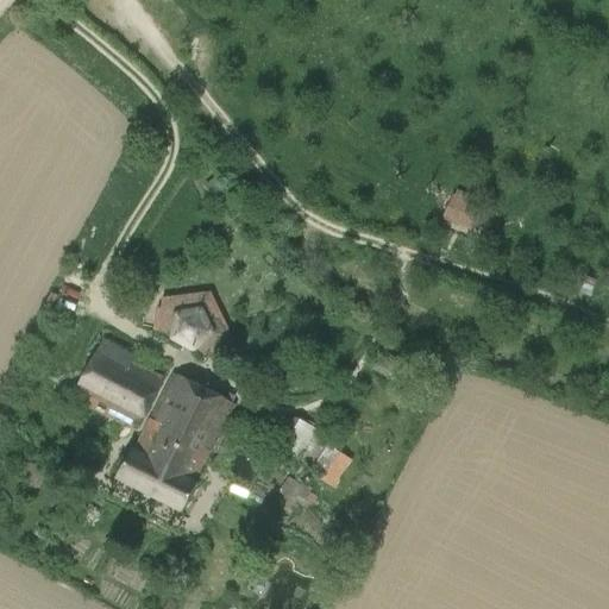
[(470,227),(479,203),(453,193),(444,217),(470,227)]
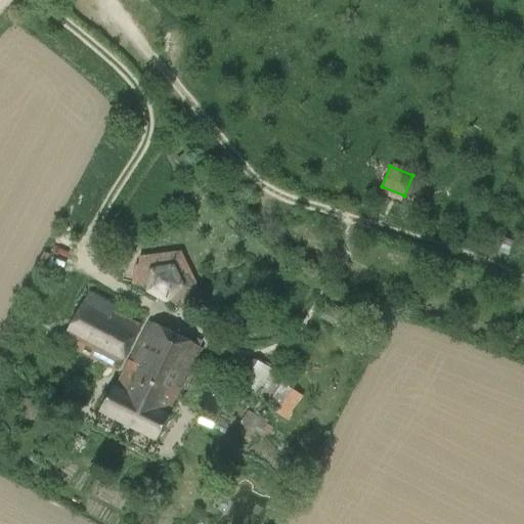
[(139,257),(133,286),(146,288),(146,292),(166,301),(168,299),(178,310),(197,292),(200,289),(180,251),(139,257)]
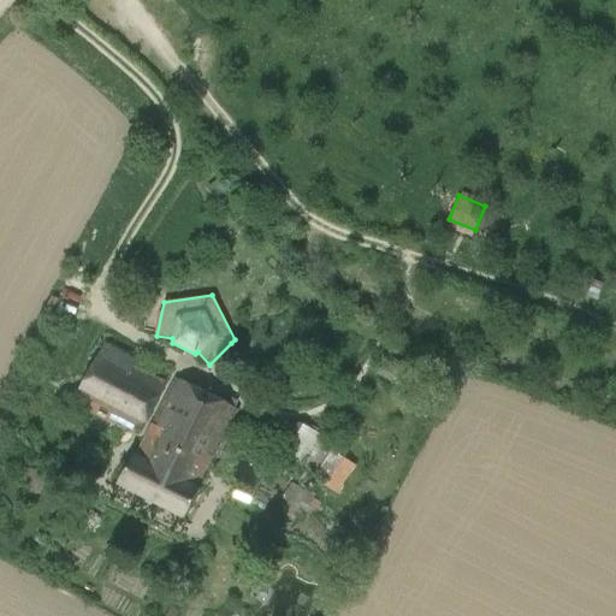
[(164,388),(130,371),(136,361),(104,344),(75,396),(140,430),(164,388)]
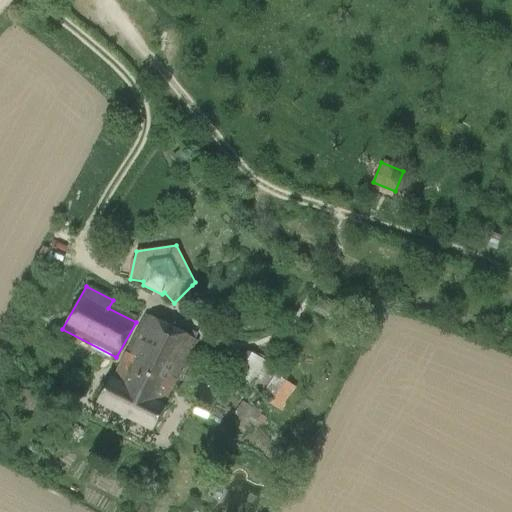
[(162,405),(174,380),(176,381),(197,340),(145,314),(124,358),(123,357),(112,379),(109,378),(96,404),(150,431),(163,405),(162,405)]
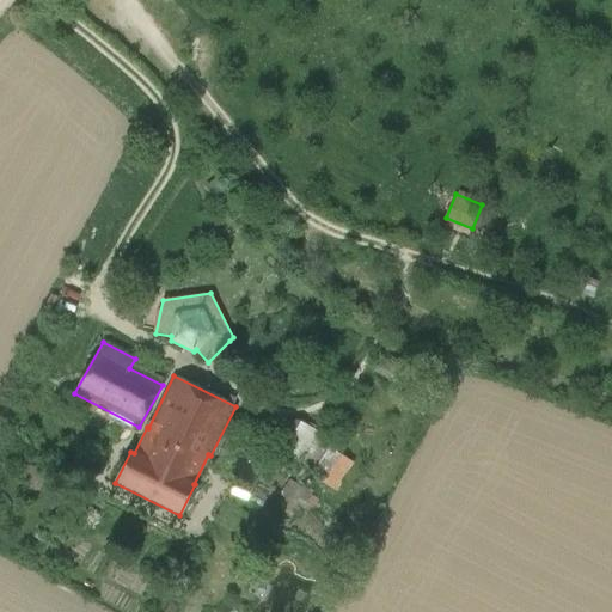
[(311,475),(337,490),(354,461),(329,447),(332,441),(317,432),(318,429),(301,420),(300,422),(294,418),(291,424),(292,424),(276,452),(300,466),(301,465),(313,471),(311,475)]
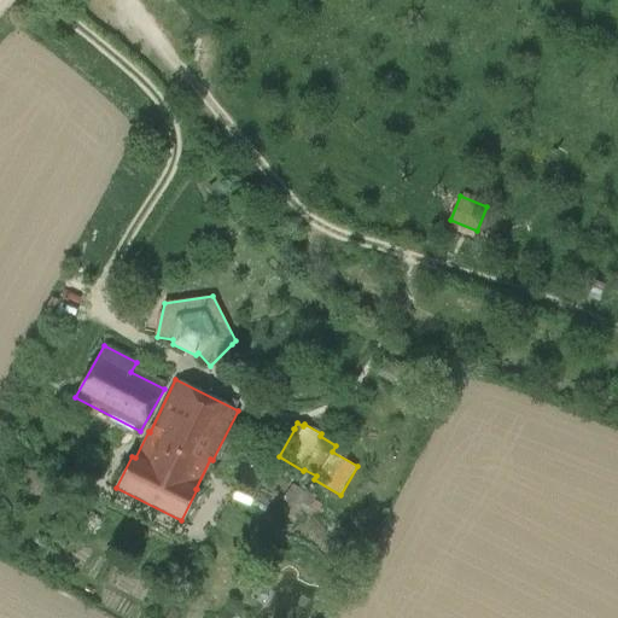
[(45,487),(41,484),(44,478),(28,470),(21,484),(34,491),(33,495),(39,497),(45,487)]
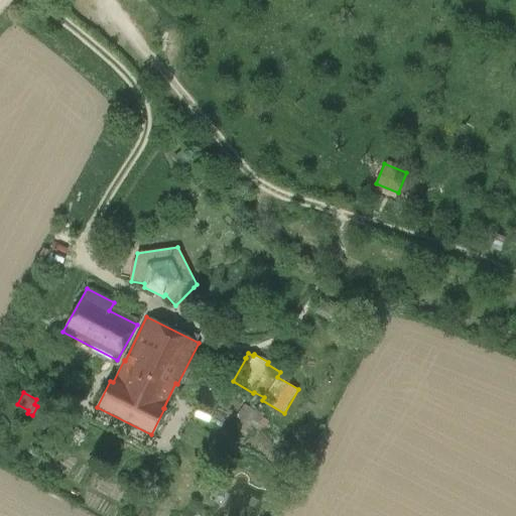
[(266,419),(244,404),(236,416),(258,431),(266,419)]
